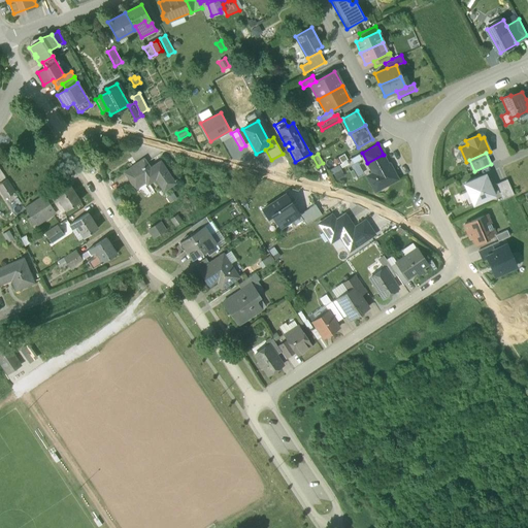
[(383,155),(367,163),(374,176),(369,179),(375,191),(397,178),(391,167),(389,168),(383,155)]
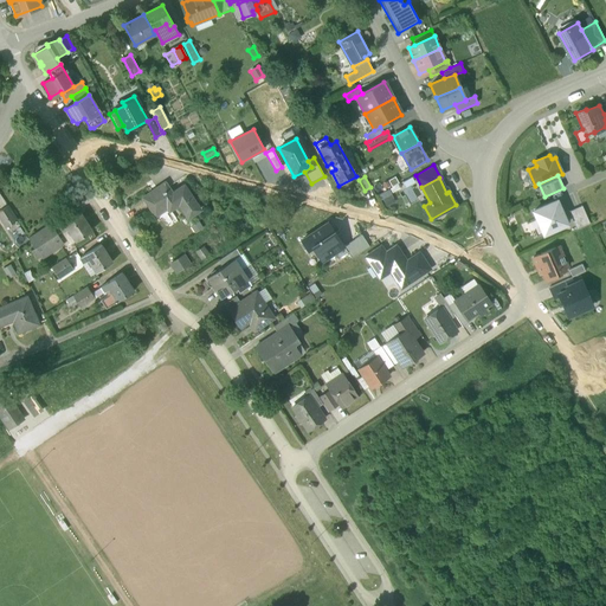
[(165,184),(143,198),(155,216),(167,208),(168,211),(179,204),(172,194),(165,184)]
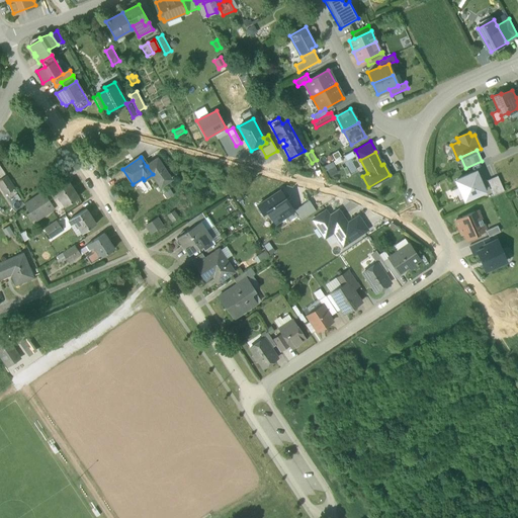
[(171,179),(157,159),(147,166),(153,174),(161,186),(171,179)]
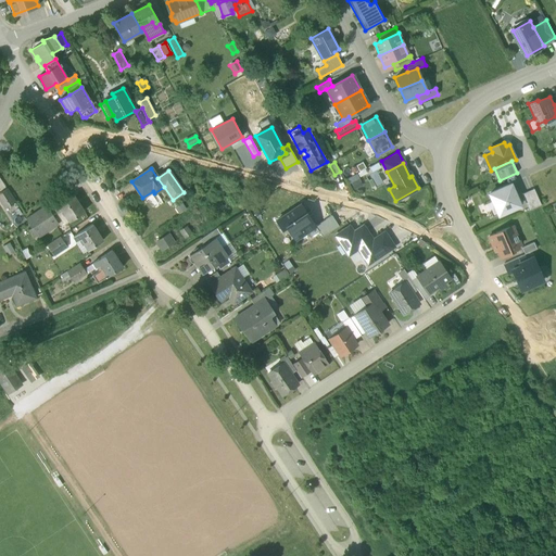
[(519,205),(510,184),(489,193),(498,215),(519,205)]
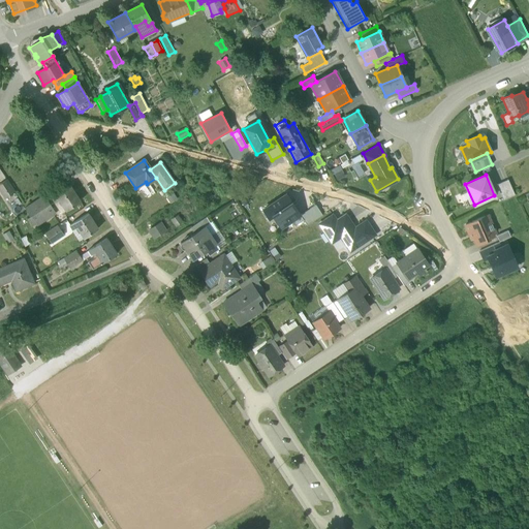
[(507,180),(496,185),(503,200),(515,195),(507,180)]
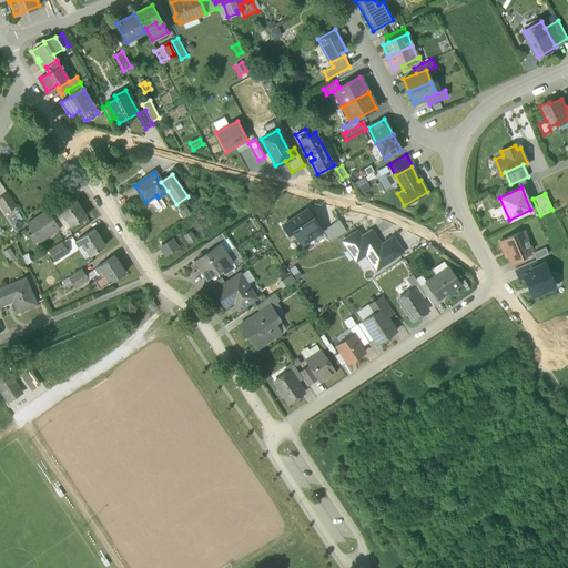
[(7,194),(0,198),(0,205),(6,214),(16,208),(7,194)]
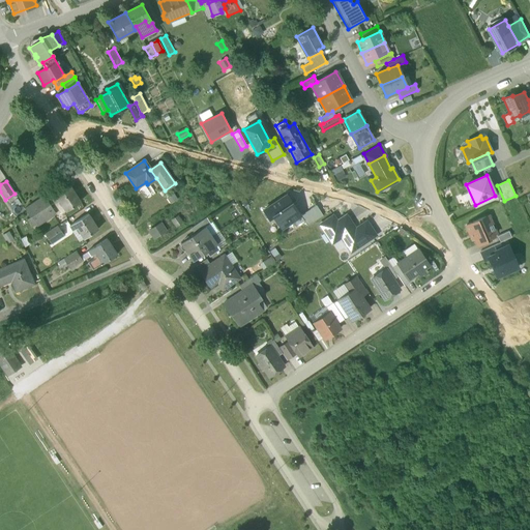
[(69,186),(51,199),(54,203),(59,200),(66,211),(80,203),(80,202),(70,187),(69,186)]
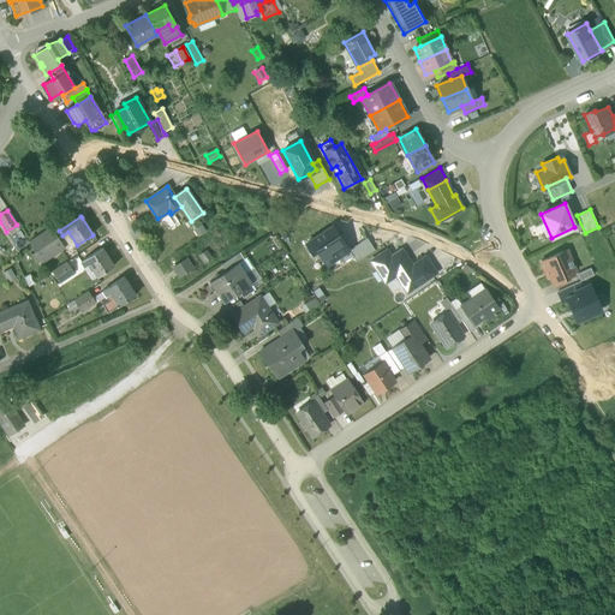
[(348,251),(333,227),(306,245),(312,255),(317,251),(327,266),(339,257),(348,251)]
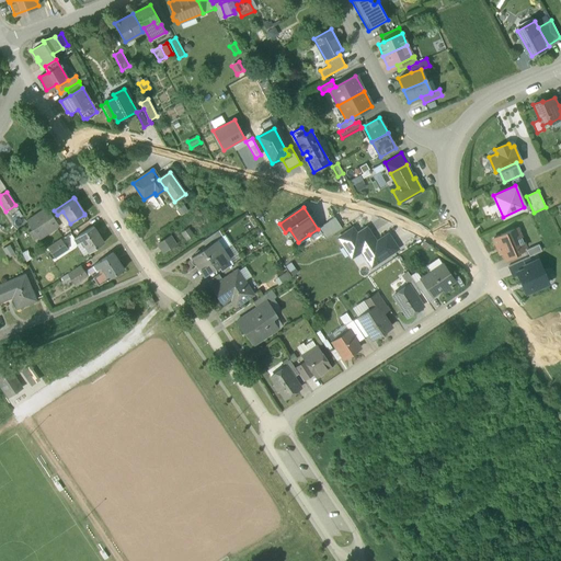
[(58,226),(47,208),(26,221),(38,239),(58,226)]
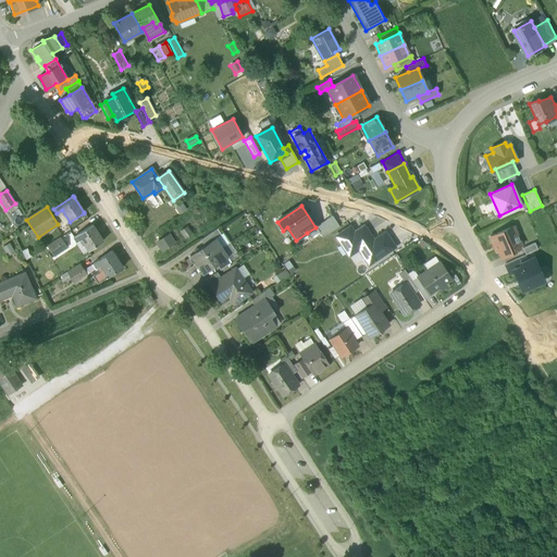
[(332,217),(316,227),(323,238),(339,227),(332,217)]
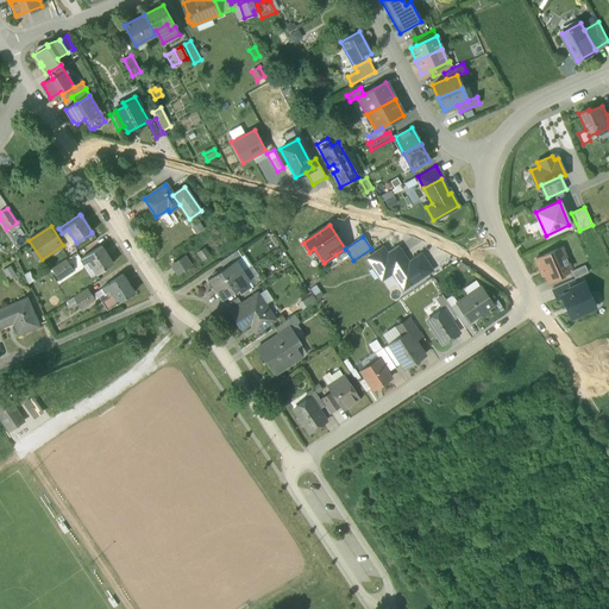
[(113,264),(101,248),(102,246),(101,246),(80,261),(83,265),(89,262),(98,275),(113,264)]
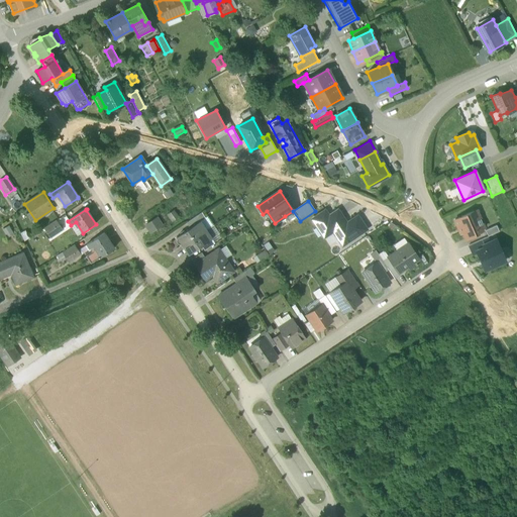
[(174,210),(167,215),(171,222),(179,217),(174,210)]
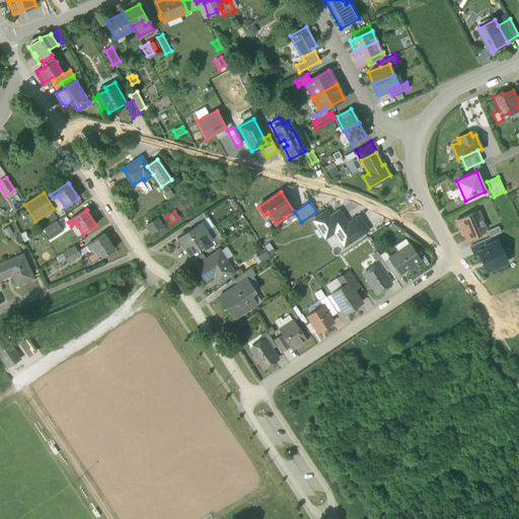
[(297,217),(294,212),(286,217),(289,222),(297,217)]
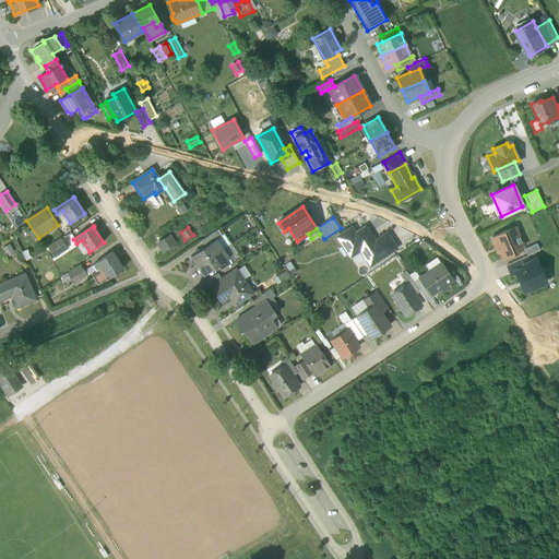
[(370,265),(380,259),(370,246),(373,242),(369,235),(365,228),(355,235),(352,228),(337,238),(343,246),(346,244),(352,251),(358,248),(370,265)]
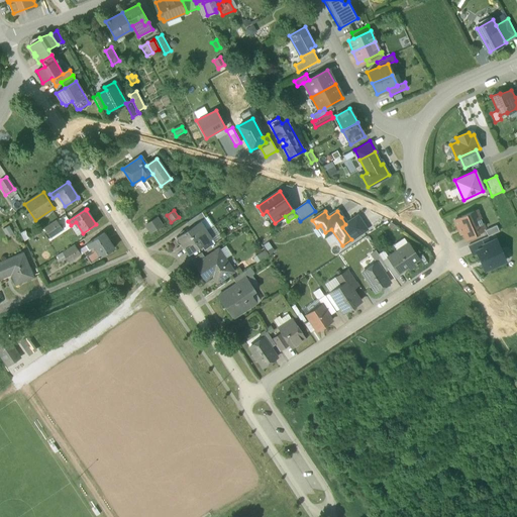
[(164,212),(158,216),(166,227),(172,223),(164,212)]
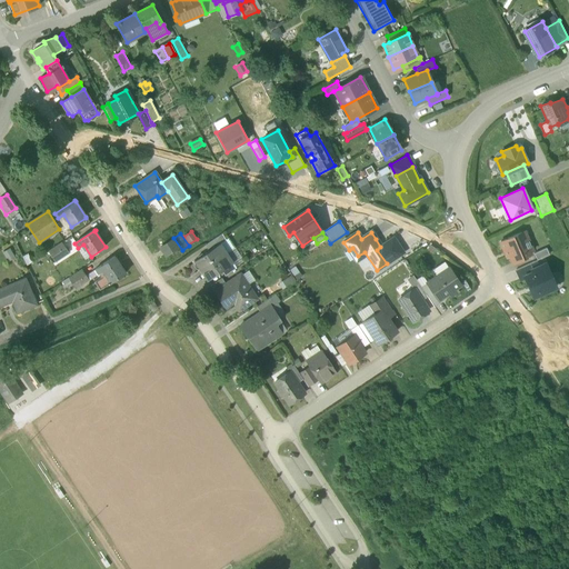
[(521,233),(500,242),(505,252),(508,251),(510,256),(509,256),(512,263),(531,255),(530,252),(532,251),(528,241),(526,242),(521,233)]
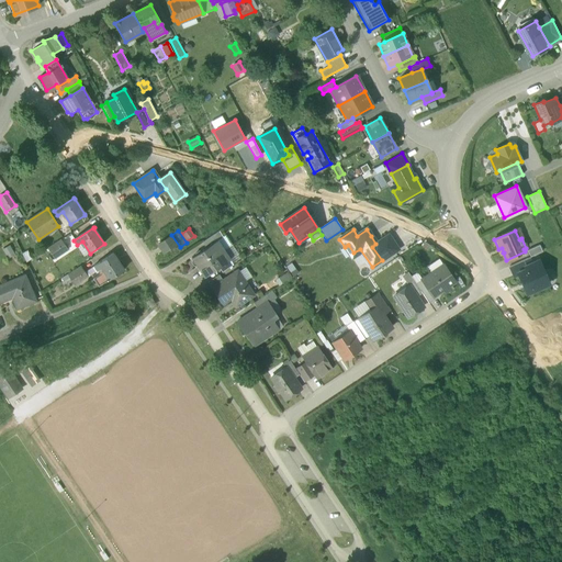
[(218,232),(202,243),(206,248),(217,242),(223,238),(218,232)]
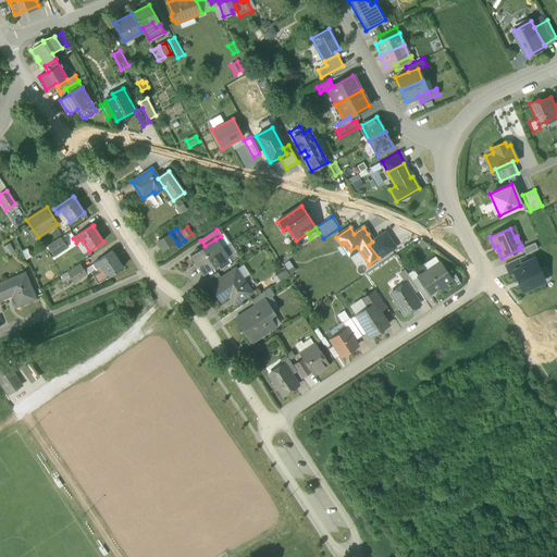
[(372,242),(369,245),(379,258),(395,247),(385,234),(372,242)]
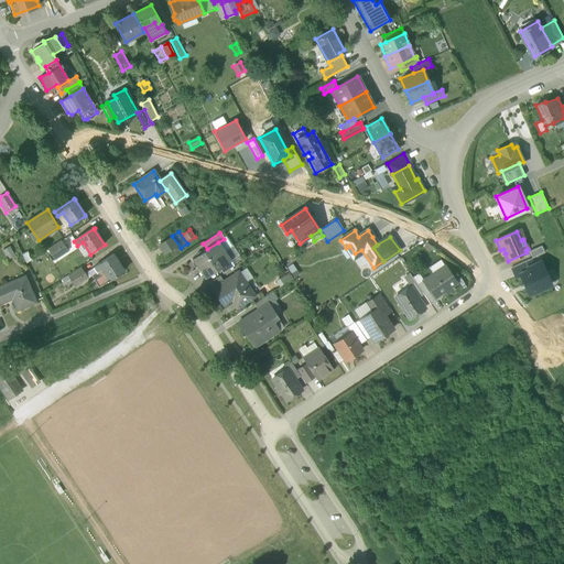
[(171,239),(160,246),(164,255),(175,247),(171,239)]
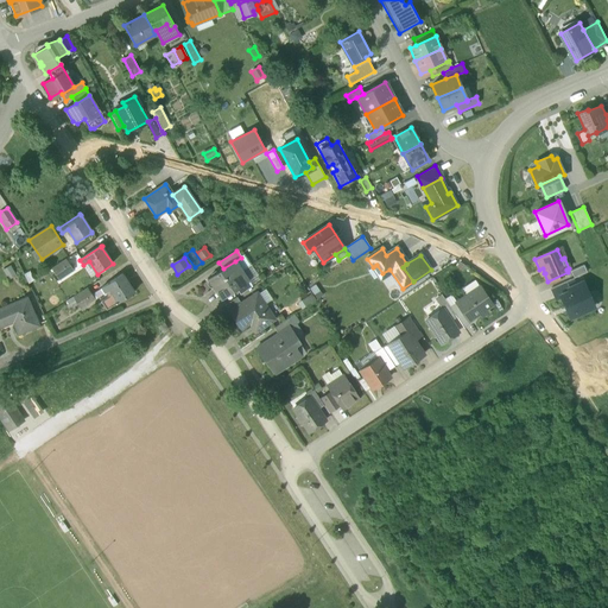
[(59,280),(74,271),(67,260),(52,270),(59,280)]
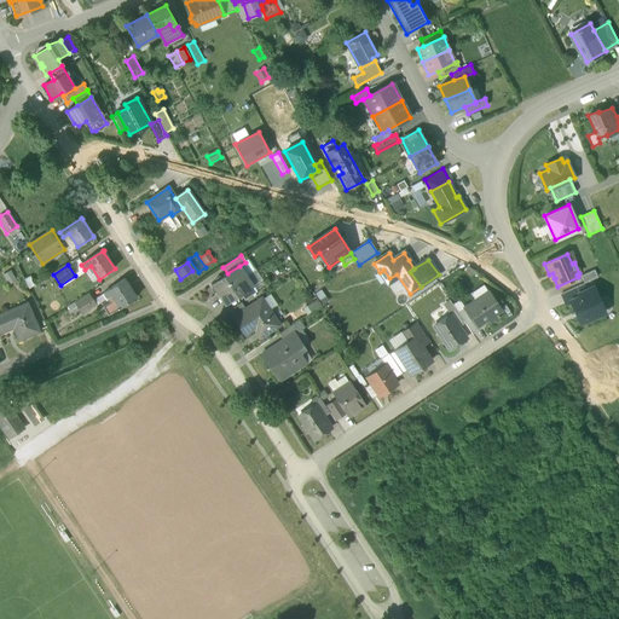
[(227,273),(212,284),(218,295),(247,276),(239,266),(227,273)]
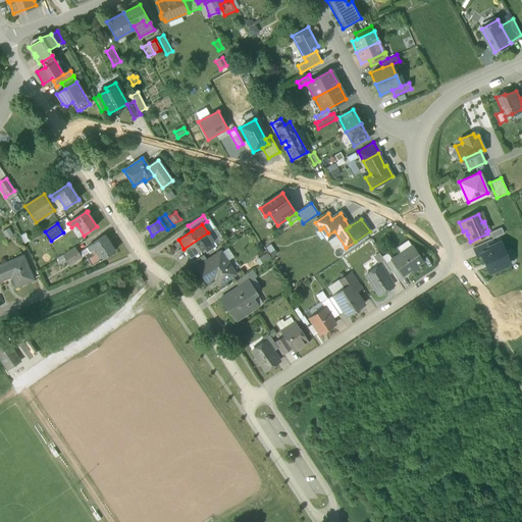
[(7,241),(14,238),(9,228),(2,232),(7,241)]
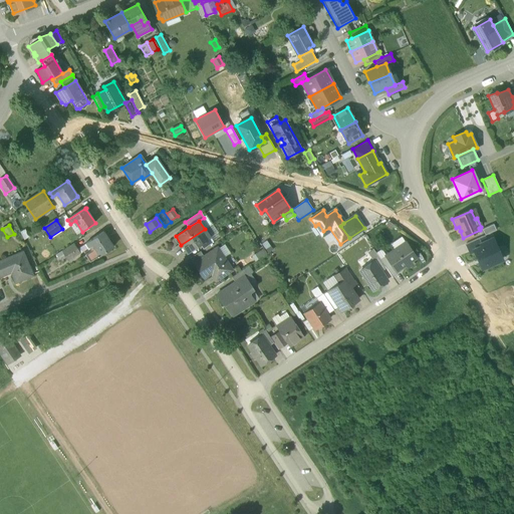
[(493,225),(482,229),(485,235),(496,230),(493,225)]
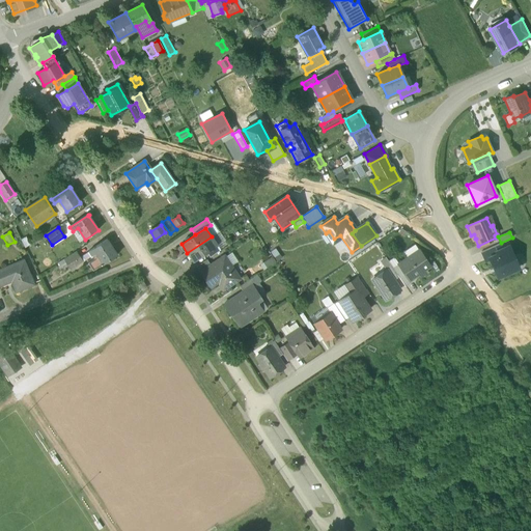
[(212,236),(187,253),(193,262),(206,253),(217,246),(212,236)]
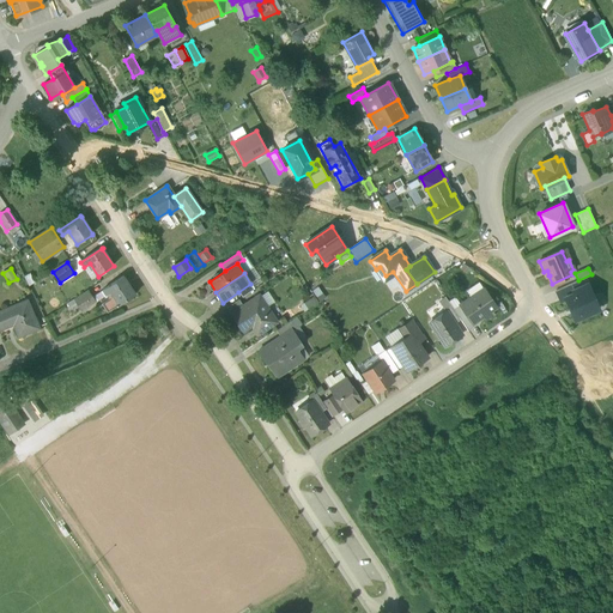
[(123,277),(103,291),(105,296),(107,295),(109,299),(102,304),(108,313),(135,295),(125,278),(125,277),(123,277)]
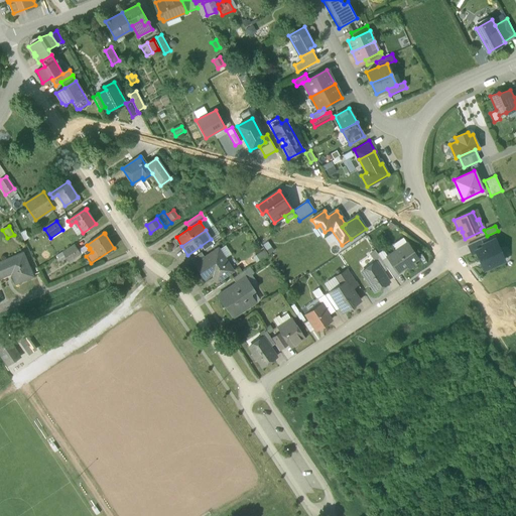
[(485,238),(468,245),(472,254),(476,252),(476,251),(483,248),(482,245),(487,243),(485,238)]
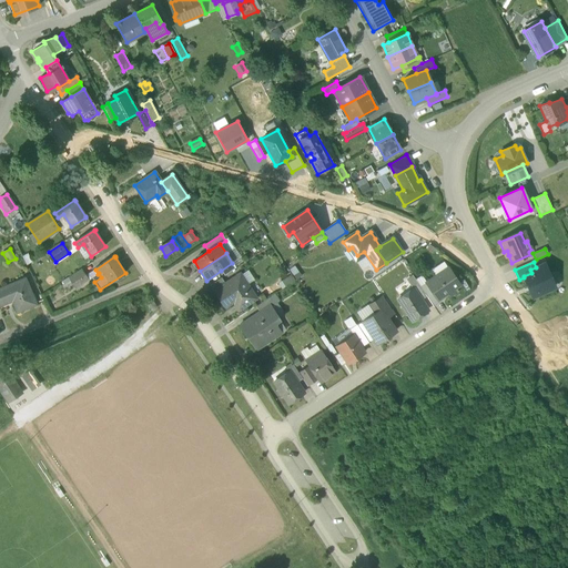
[(232,263),(221,271),(224,276),(236,269),(232,263)]
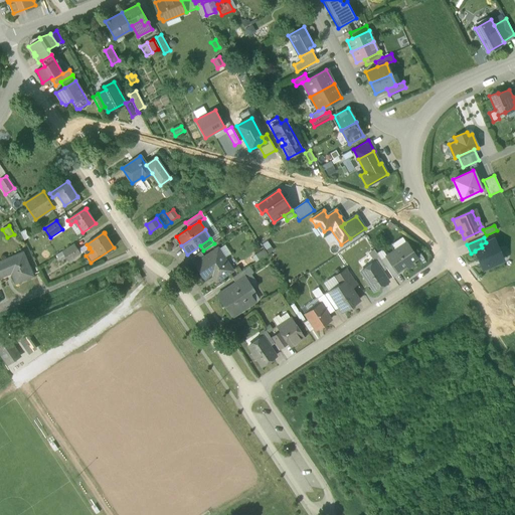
[(486,242),(481,244),(482,247),(475,250),(475,251),(483,270),(502,261),(504,258),(501,251),(498,250),(493,239),(486,242)]
